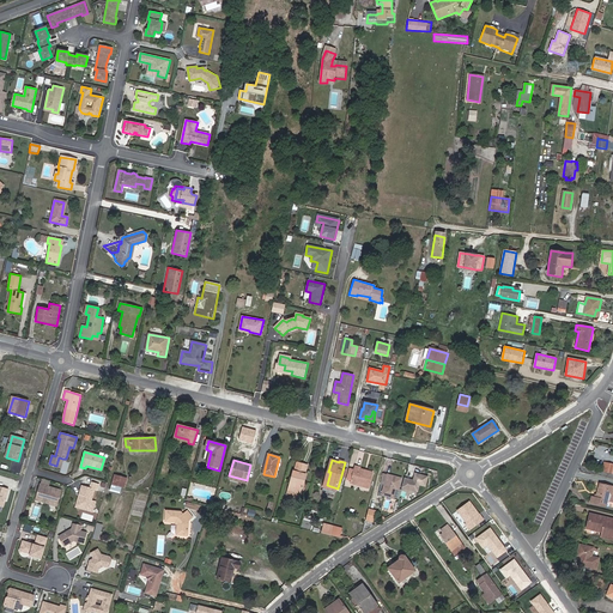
[(295,471),(289,490),(301,493),(307,474),(305,474),(308,465),(298,462),(296,472),(295,471)]
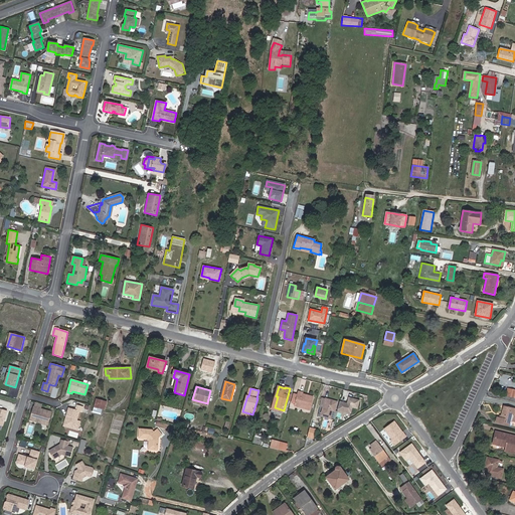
[(314,397),(303,394),(304,393),(299,391),(295,405),(310,410),(314,397)]
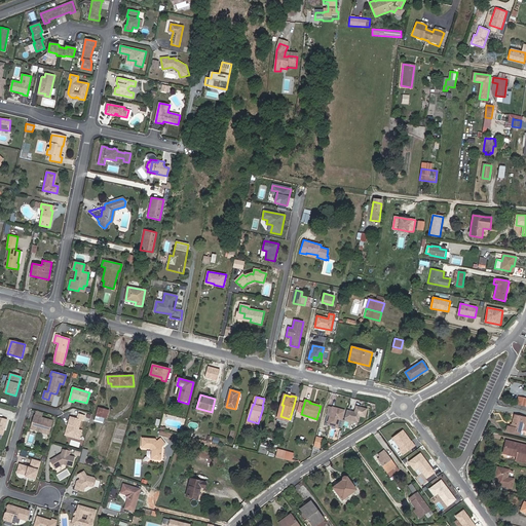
[(289,421),(290,419),(280,416),(284,405),(282,405),(277,418),(289,421)]
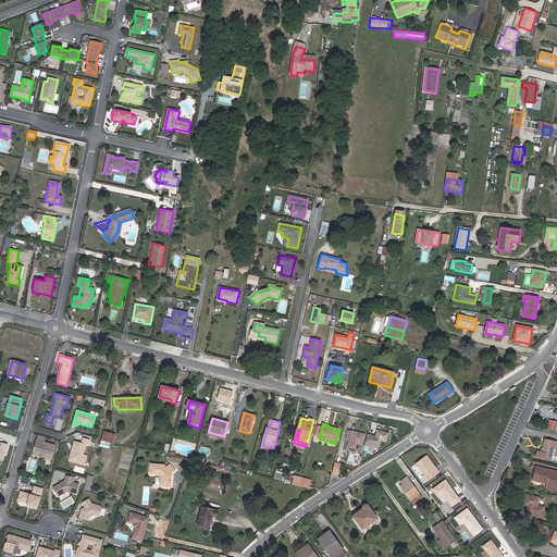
[(380,447),(381,441),(386,443),(388,433),(376,430),(375,435),(367,433),(364,443),(380,447)]
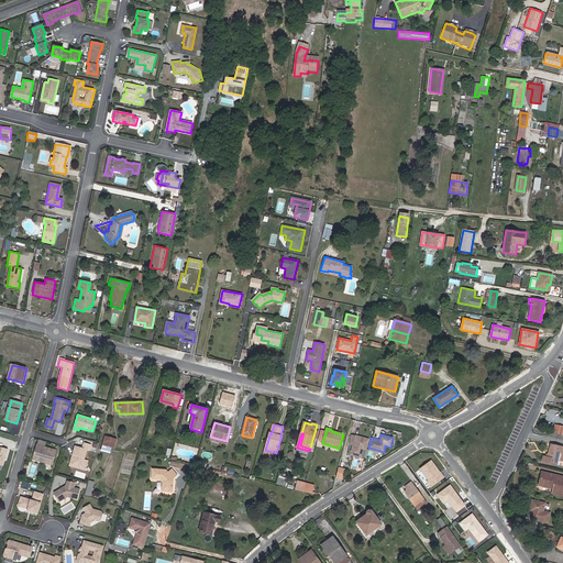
[(354,445),(352,454),(362,457),(364,449),(366,450),(368,440),(357,437),(353,435),(351,444),(354,445)]
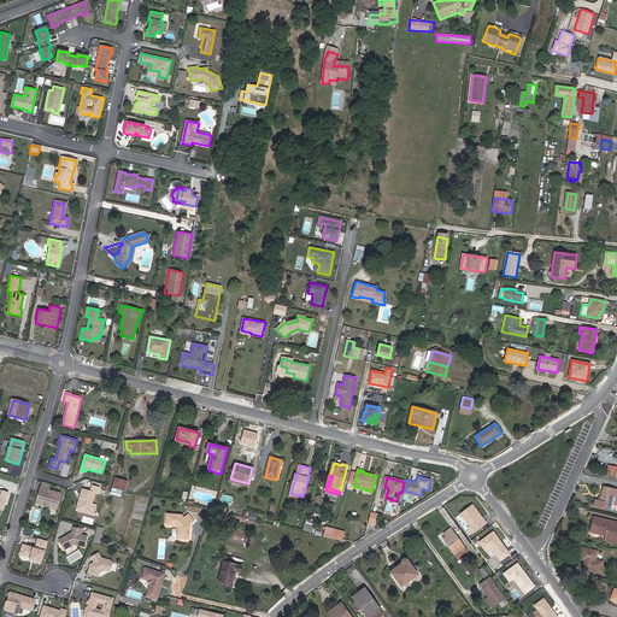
[(113,488),(125,491),(128,482),(116,479),(113,488)]
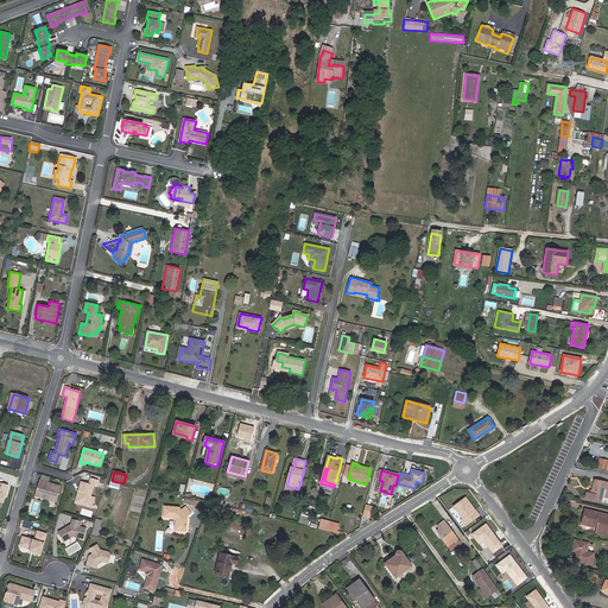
[(80,482),(77,491),(80,492),(77,498),(81,502),(87,505),(86,507),(92,508),(94,498),(89,496),(93,486),(95,487),(97,481),(90,479),(88,485),(80,482)]
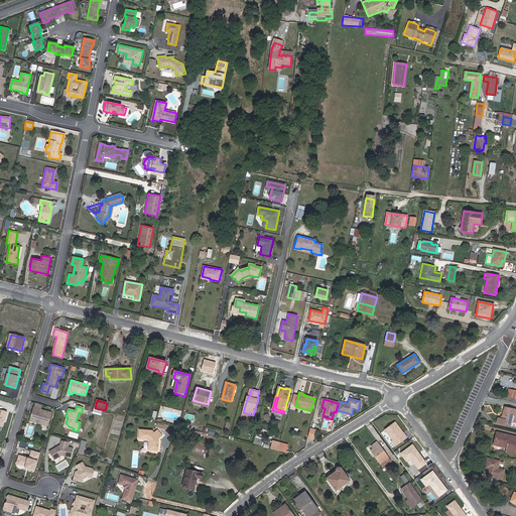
[(510,425),(514,409),(505,407),(502,419),(498,418),(497,422),(510,425)]
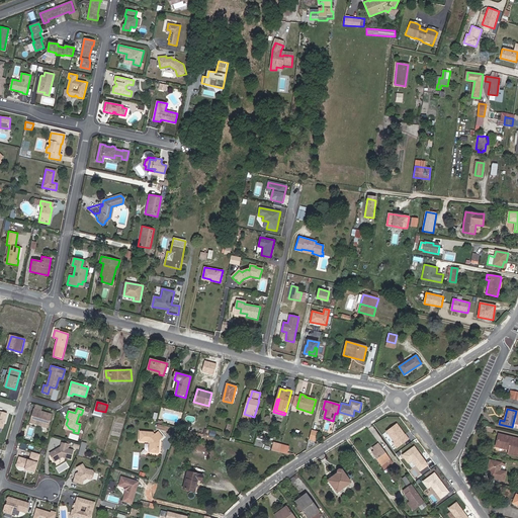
[(53,415),(34,410),(30,424),(42,427),(42,424),(50,426),(53,415)]
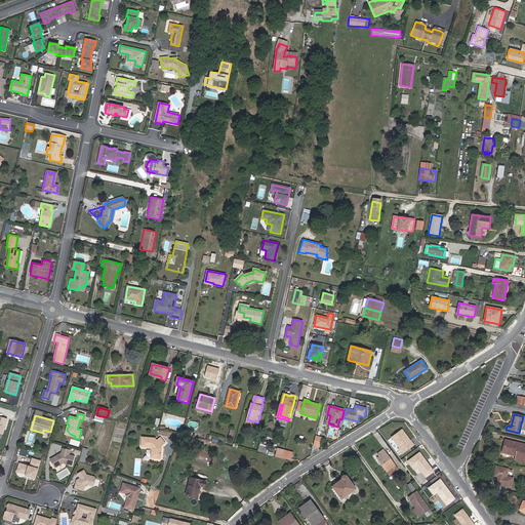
[(69,425),(67,423),(64,435),(74,438),(75,436),(70,434),(67,430),(69,425)]
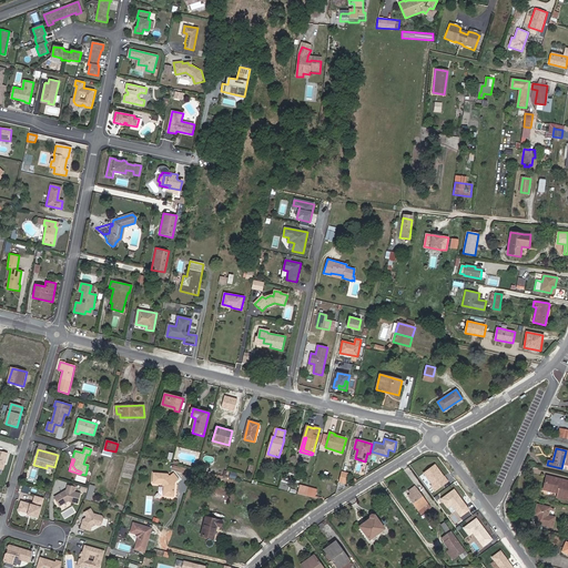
[(152,483),(162,485),(165,483),(166,485),(164,487),(163,496),(173,497),(175,483),(179,480),(174,474),(170,477),(168,475),(154,473),(152,483)]
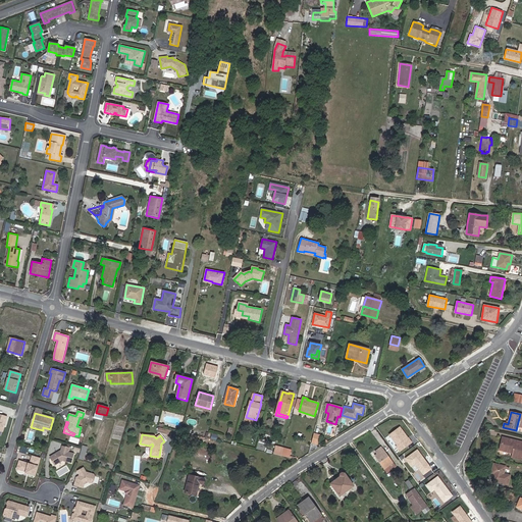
[(500,450),(513,453),(512,458),(521,460),(521,456),(521,441),(503,437),(500,450)]
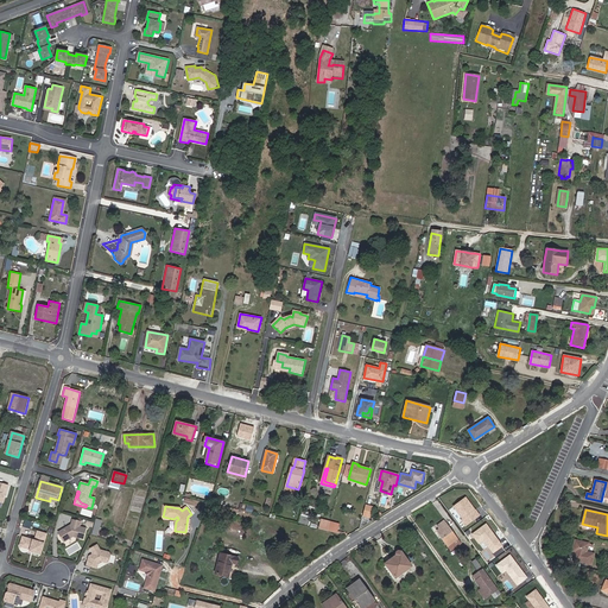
[(301,513),(298,523),(308,525),(311,517),(301,513)]
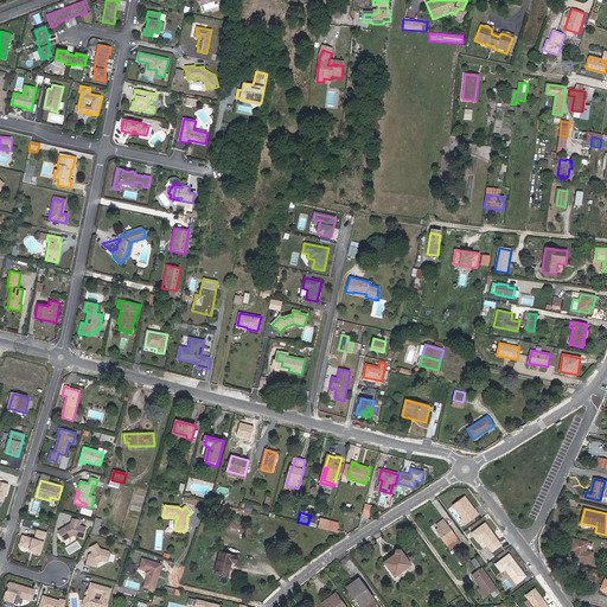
[(96,517),(91,534),(97,536),(102,519),(96,517)]
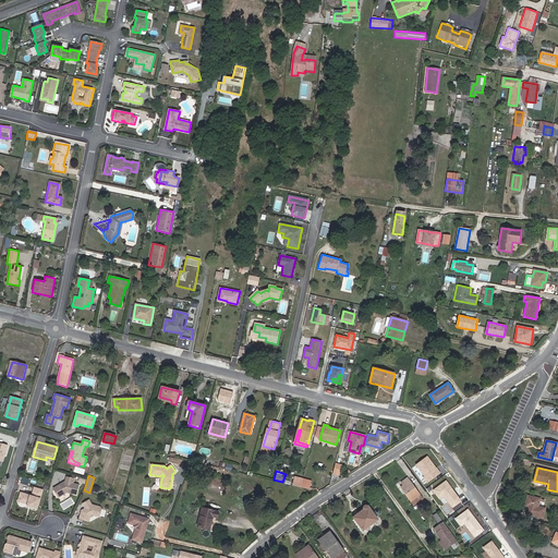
[(55,489),(59,498),(68,493),(77,495),(80,485),(73,483),(74,478),(67,477),(67,482),(55,489)]
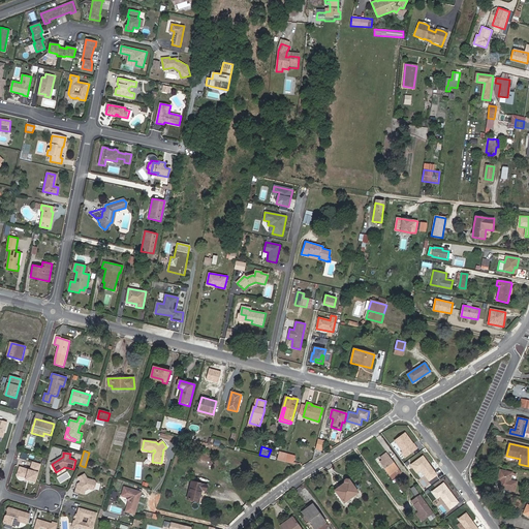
[(391,475),(399,469),(387,453),(381,457),(383,460),(380,462),(391,475)]
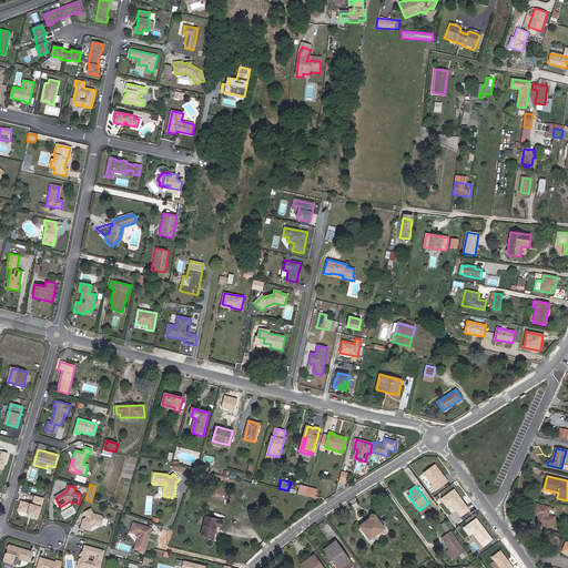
[(317,493),(310,490),(307,497),(316,499),(317,493)]
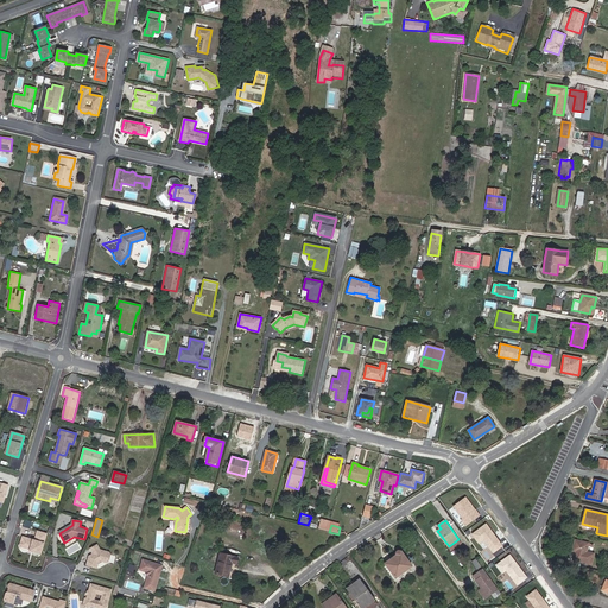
[(46,536),(37,533),(35,542),(23,538),(20,548),(30,550),(36,552),(35,553),(40,556),(46,536)]
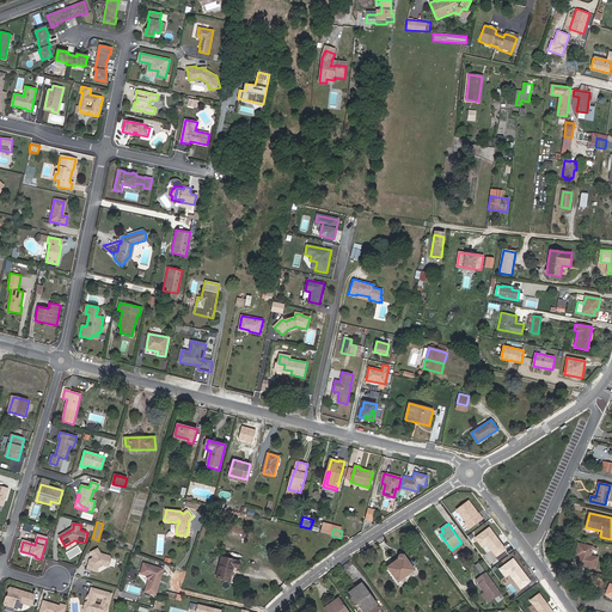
[(465,548),(461,543),(452,550),(456,555),(465,548)]
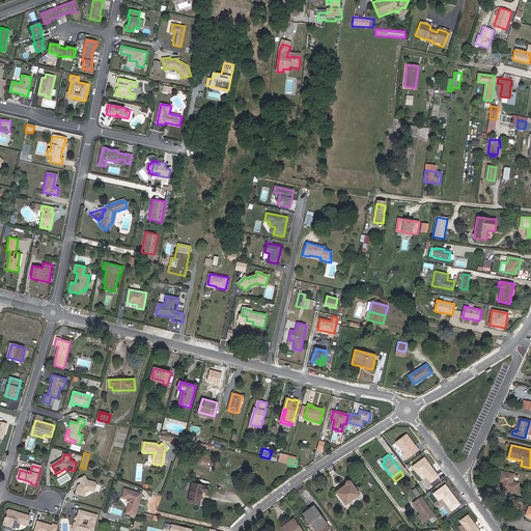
[(512,480),(513,475),(502,472),(500,481),(502,482),(500,490),(510,492),(516,494),(519,487),(511,485),(512,480)]
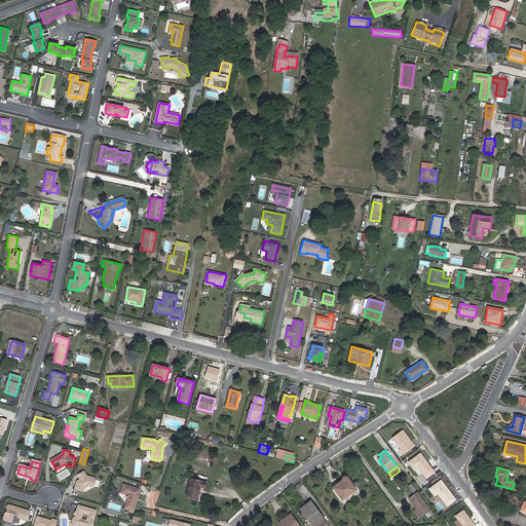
[(513,472),(509,471),(508,476),(506,481),(514,483),(516,475),(513,474),(513,472)]
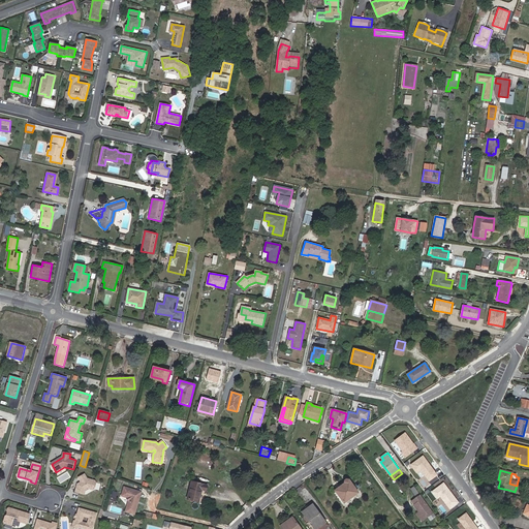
[(84,476),(78,480),(81,485),(78,487),(75,495),(84,497),(85,492),(85,491),(87,490),(88,491),(93,492),(94,491),(96,485),(94,483),(87,481),(84,476)]
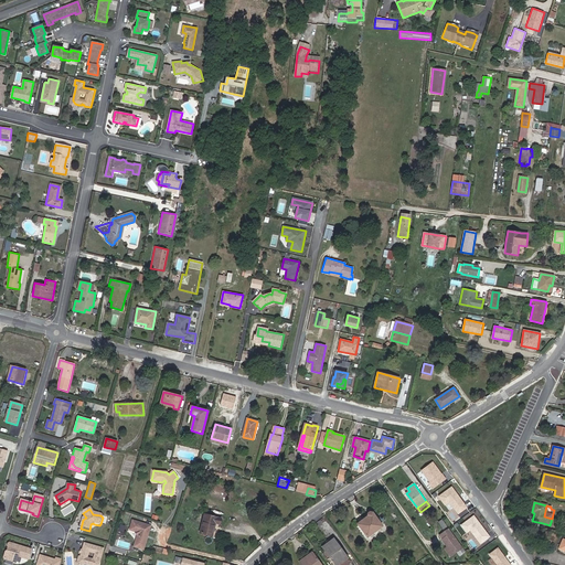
[(369,516),(359,524),(369,536),(374,532),(383,525),(381,522),(377,518),(374,514),(374,513),(373,512),(372,512),(371,512),(370,512),(369,512),(369,513),(368,514),(369,515),(369,516)]
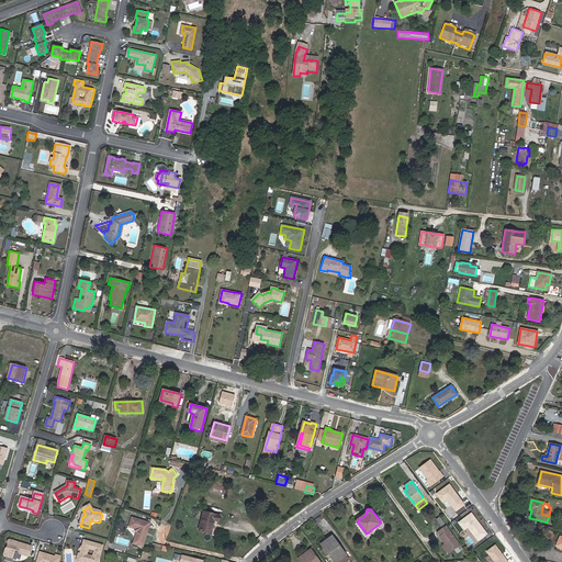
[(204,512),(200,530),(212,534),(215,520),(220,521),(221,516),(204,512)]
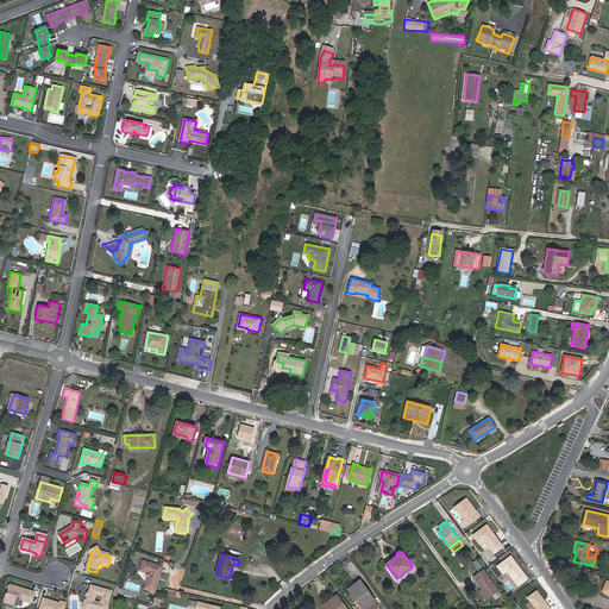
[(472,563),(478,571),(483,569),(477,560),(472,563)]
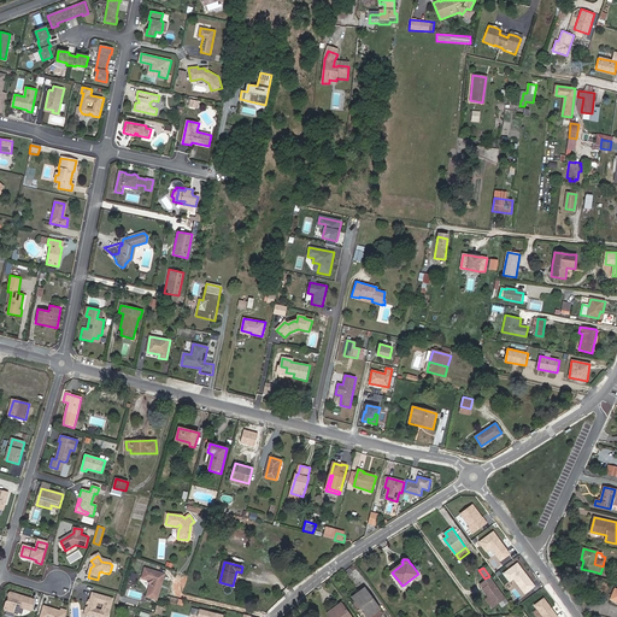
[(146,576),(145,581),(147,582),(151,586),(148,597),(158,599),(162,588),(160,587),(160,585),(162,585),(164,579),(162,579),(163,575),(145,570),(144,575),(146,576)]
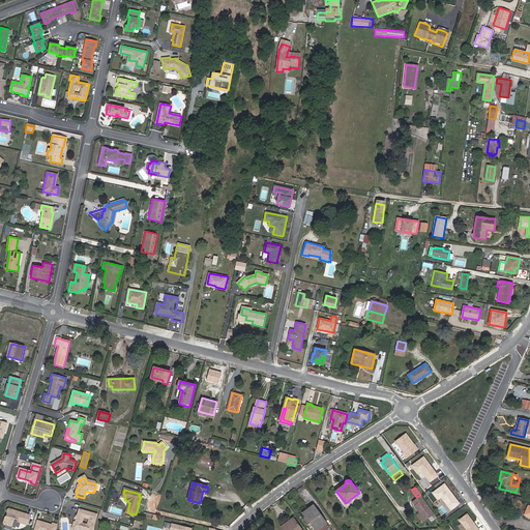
[(414,507),(419,513),(424,521),(434,514),(421,498),(413,503),(415,506),(414,507)]
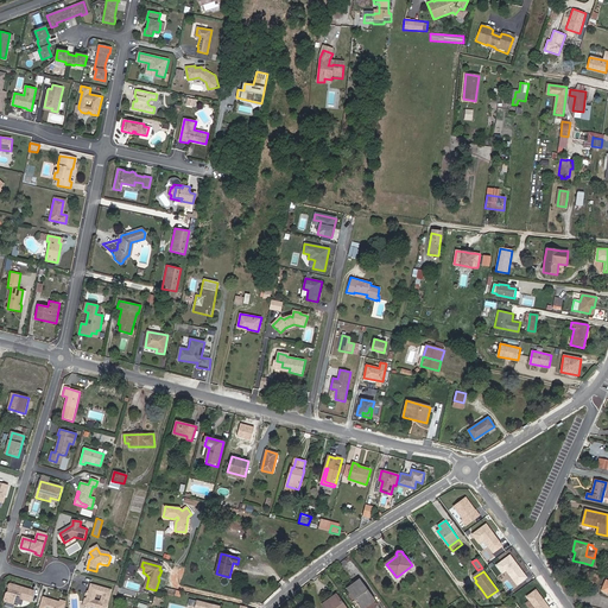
[(352,595),(348,597),(352,602),(356,601),(361,607),(372,607),(378,605),(359,580),(347,589),(350,593),(352,595)]
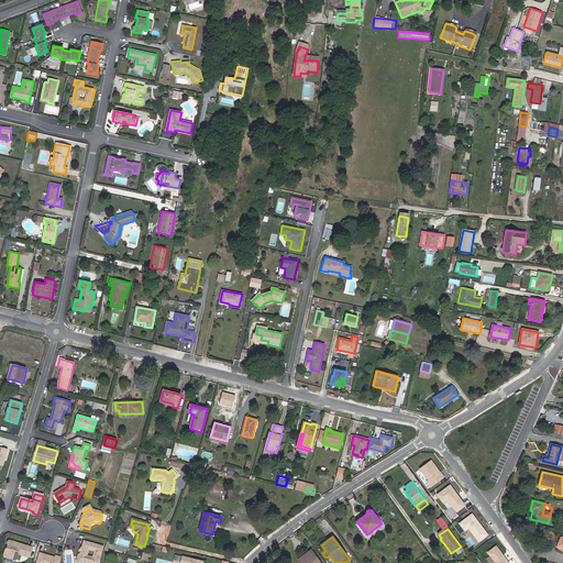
[(34,549),(11,542),(10,544),(9,547),(10,548),(12,549),(11,552),(10,551),(8,552),(6,558),(8,560),(18,562),(21,556),(31,559),(34,549)]
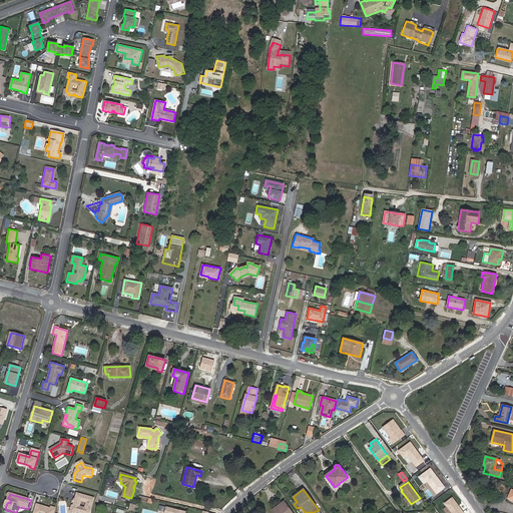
[(90,512),(95,499),(77,494),(76,500),(76,502),(76,503),(75,503),(74,506),(73,508),(76,512),(78,512),(90,512)]
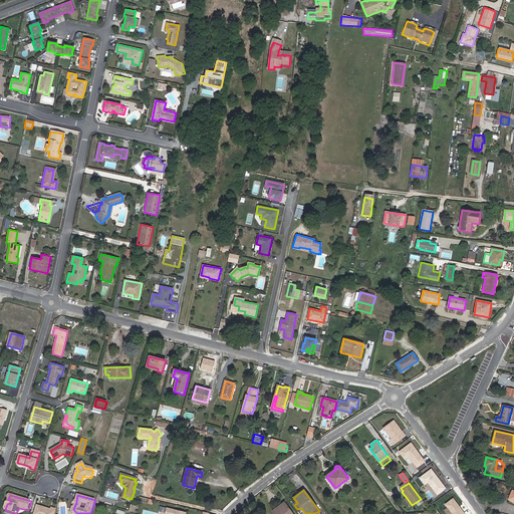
[(293,513),(284,502),(273,510),(275,513),(293,513)]
